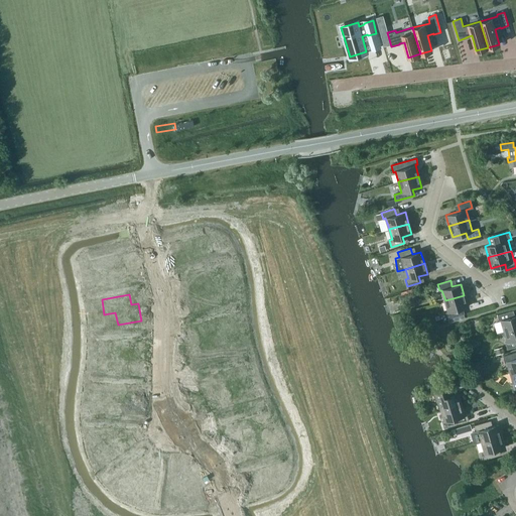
[(468,306),(464,295),(445,300),(448,311),(445,311),(447,318),(461,314),(459,308),(468,306)]
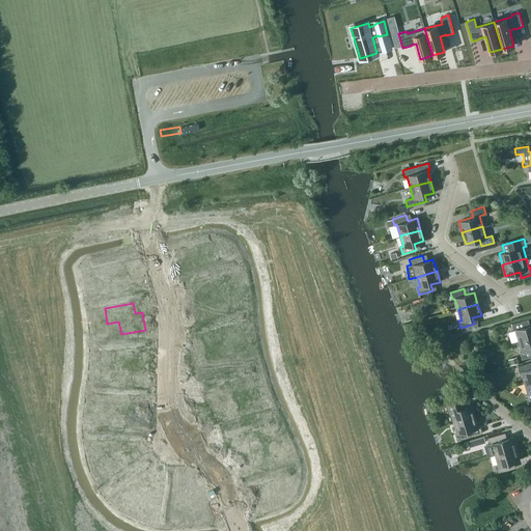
[(511,342),(519,340),(530,336),(530,325),(527,327),(525,320),(511,324),(513,331),(508,333),(511,342)]
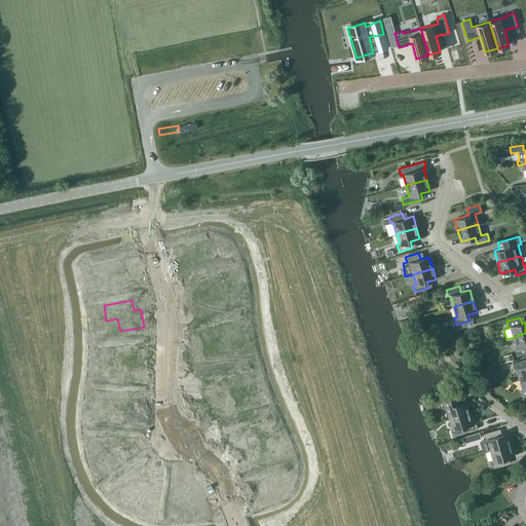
[(470,321),(456,325),(458,329),(474,324),(473,320),(470,321)]
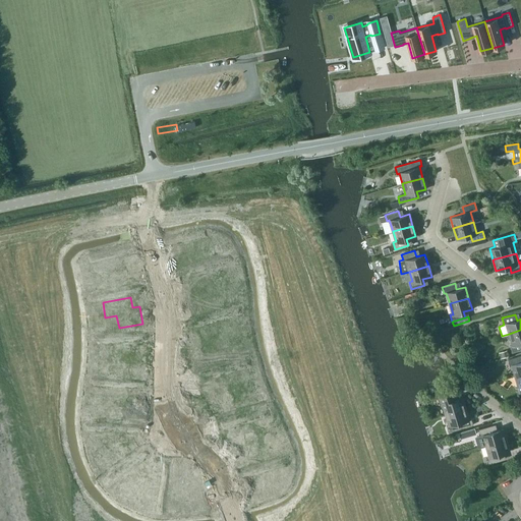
[(520,330),(509,334),(512,345),(510,346),(512,352),(520,349),(520,330)]
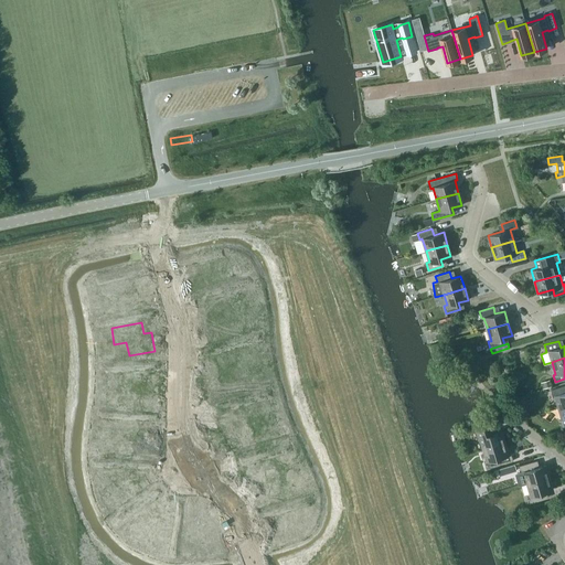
[(238,359),(209,368),(212,381),(235,373),(233,366),(241,364),(238,359)]
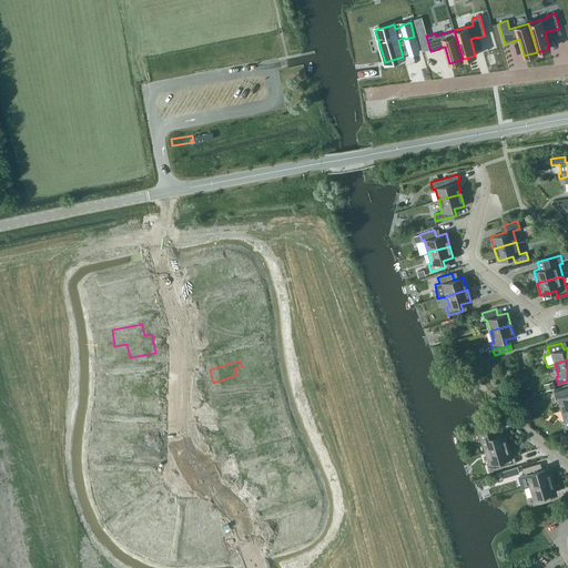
[(137,377),(117,378),(118,386),(124,386),(125,405),(154,403),(153,383),(138,384),(137,377)]
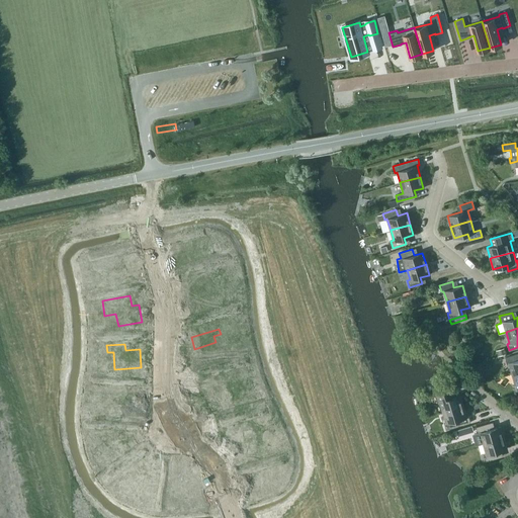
[(498,356),(505,354),(504,348),(496,351),(498,356)]
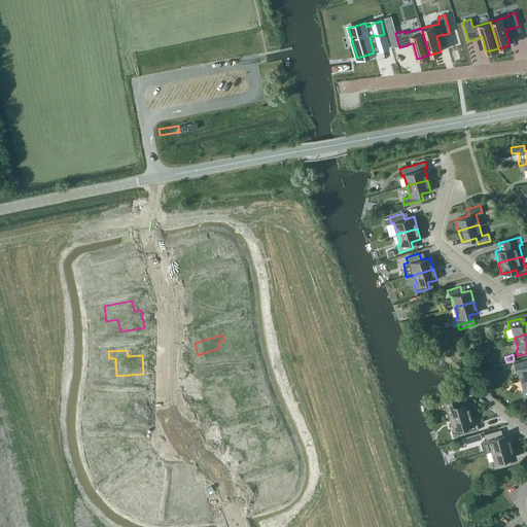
[(519,370),(521,380),(526,377),(526,359),(526,360),(514,363),(516,371),(519,370)]
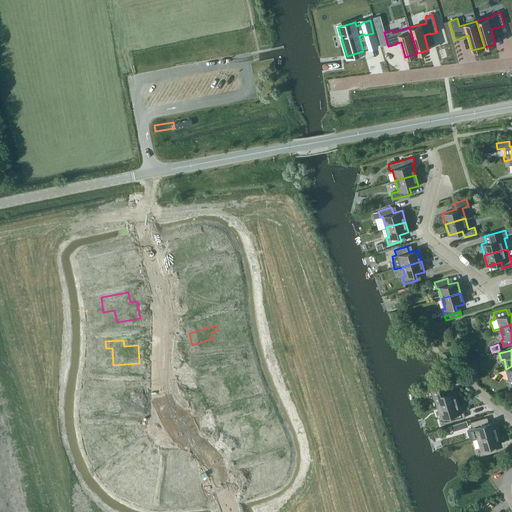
[(238,372),(212,380),(215,392),(236,386),(234,380),(240,378),(238,372)]
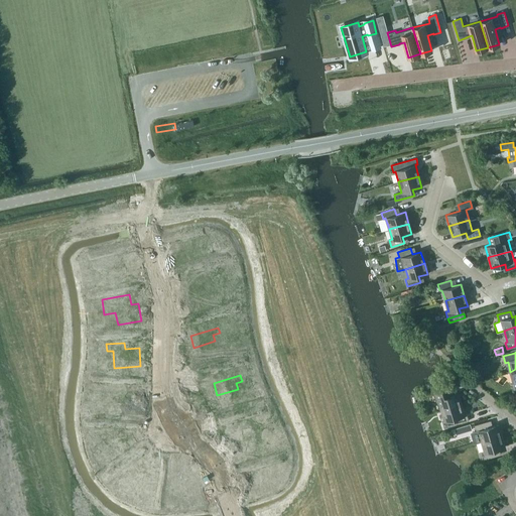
[(103,386),(103,394),(106,394),(106,409),(105,411),(134,413),(135,394),(121,394),(122,387),(103,386)]
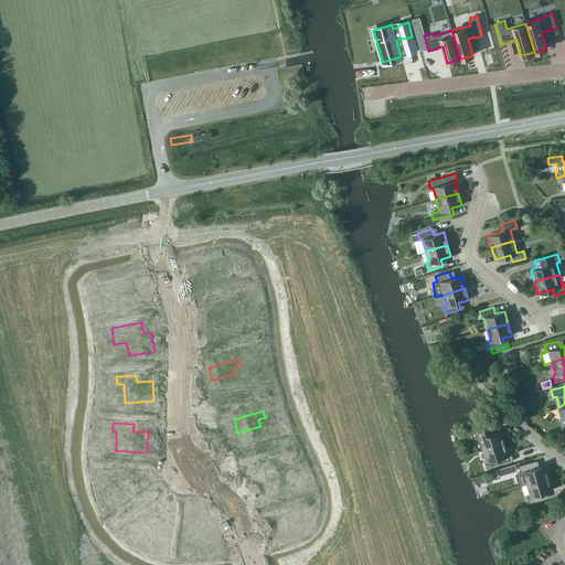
[(260,426),(237,433),(242,446),(272,437),(269,430),(263,433),(260,426)]
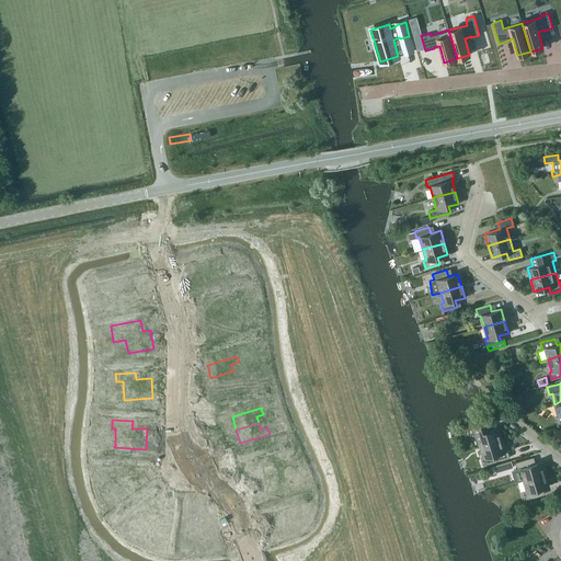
[(477,435),(480,446),(501,439),(497,427),(488,431),(485,424),(476,427),(472,428),(471,428),(473,435),(477,435)]
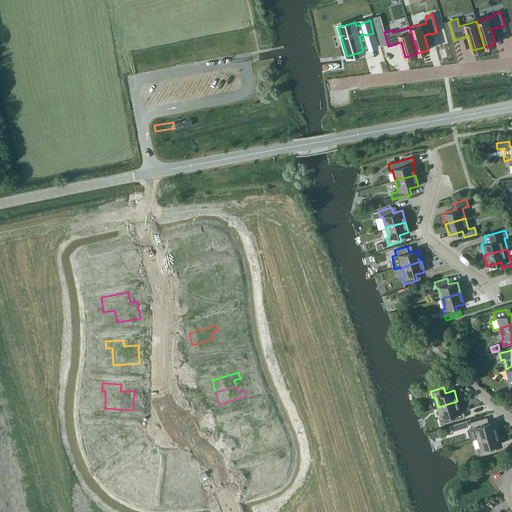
[(457,401),(438,407),(441,417),(438,418),(440,425),(464,417),(463,411),(460,412),(457,401)]
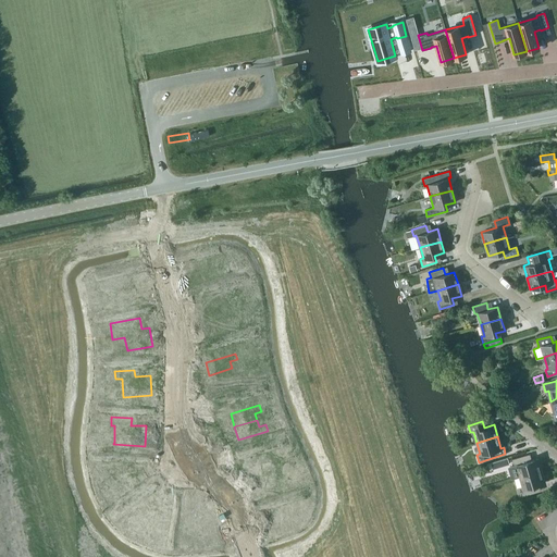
[(527,455),(512,459),(515,466),(509,468),(512,479),(520,477),(541,471),(537,459),(529,461),(527,455)]
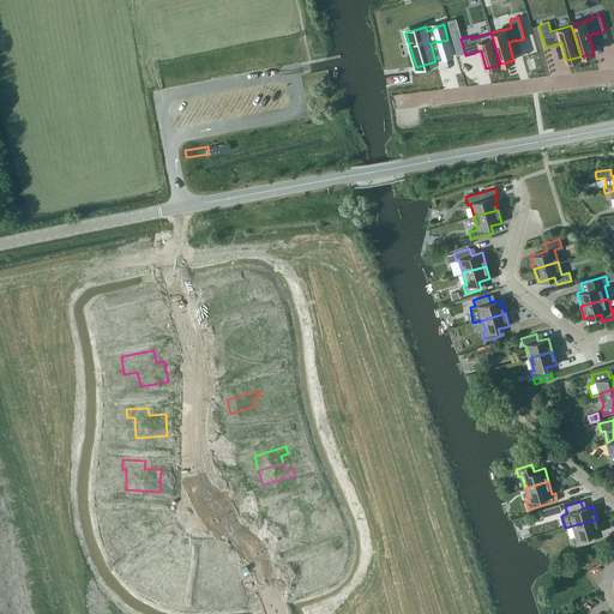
[(542,517),(561,511),(559,504),(541,510),(542,517)]
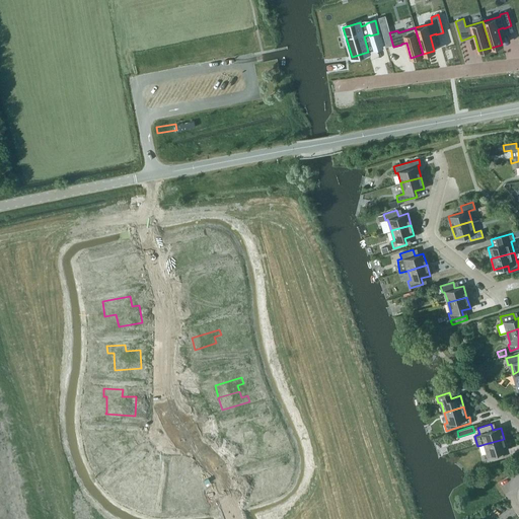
[(252,429),(225,437),(229,449),(249,443),(248,437),(254,435),(252,429)]
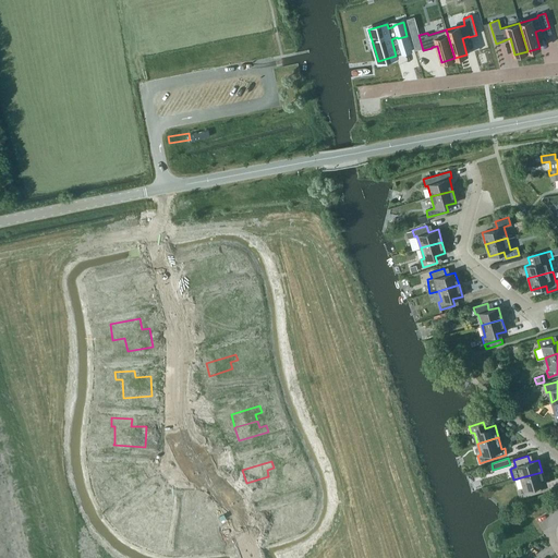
[(522,489),(524,497),(537,493),(536,486),(545,484),(542,472),(521,477),(524,488),(522,489)]
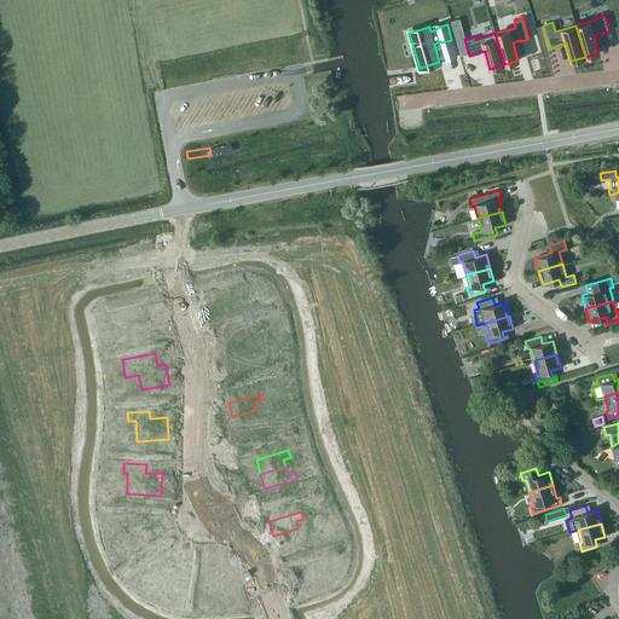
[(298,528),(273,536),(277,550),(310,541),(307,533),(300,536),(298,528)]
